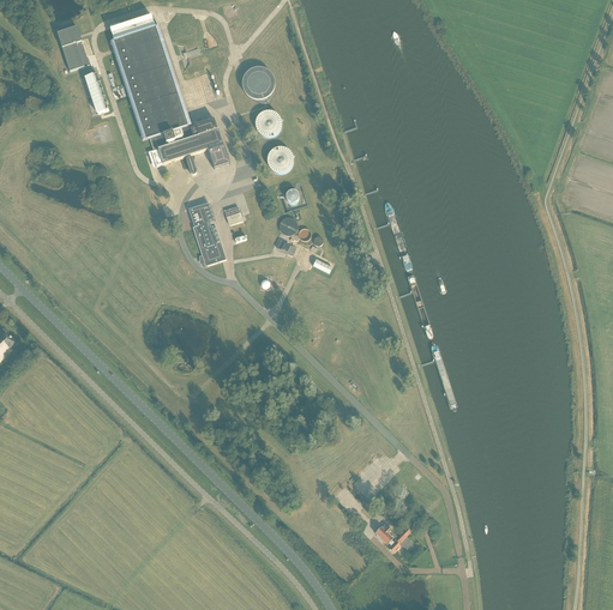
[(155,164),(223,143),(218,127),(216,127),(212,116),(194,122),(196,125),(190,126),(188,122),(157,24),(112,40),(143,138),(149,136),(152,149),(150,149),(155,164)]
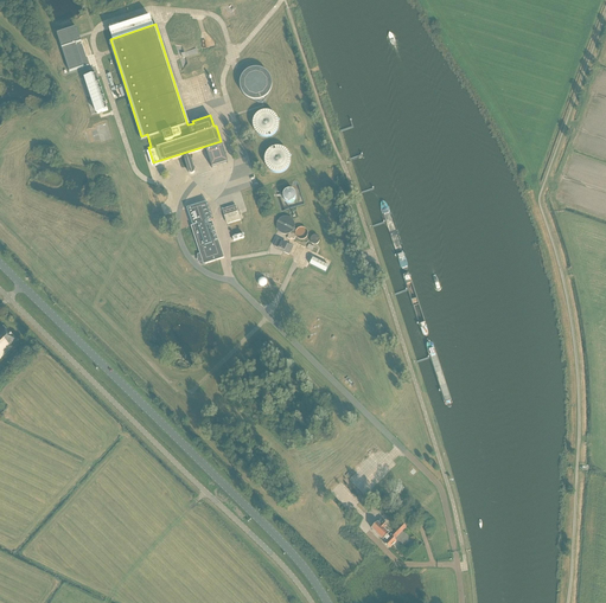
[(87,62),(75,26),(56,32),(69,68),(87,62)]
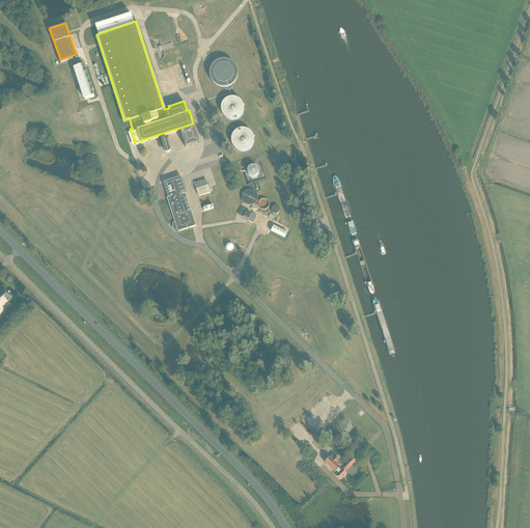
[(93,94),(83,62),(73,65),(84,98),(93,94)]
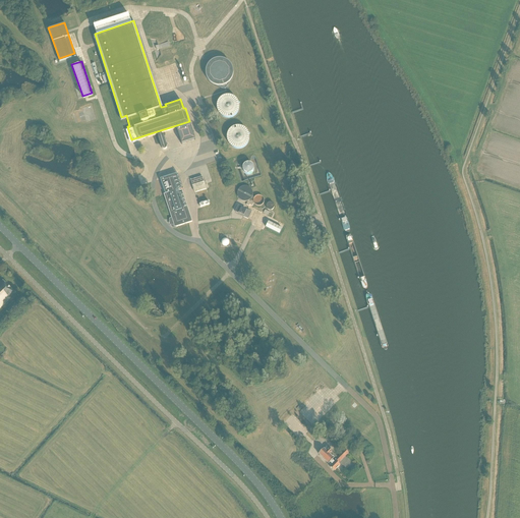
[(238,107),(238,104),(238,101),(237,99),(235,96),(233,95),(230,93),(227,93),(224,93),(222,95),(219,96),(218,99),(216,101),(216,104),(216,107),(218,110),(219,112),(222,114),(224,115),(227,115),(230,115),(233,114),(235,112),(237,110),(238,107)]
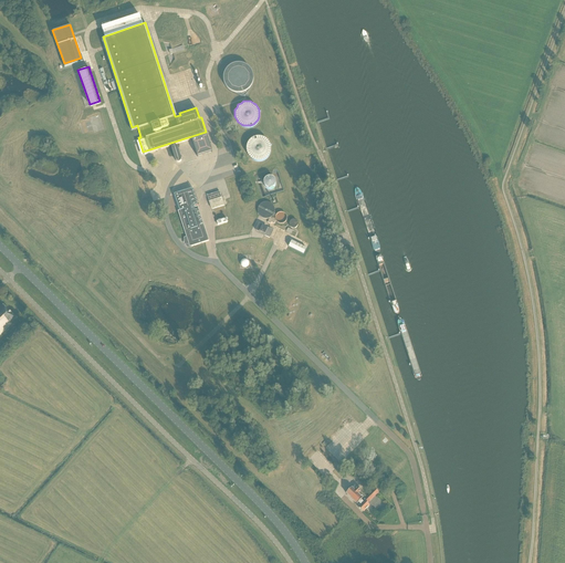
[(211,148),(206,133),(191,137),(197,153),(211,148)]
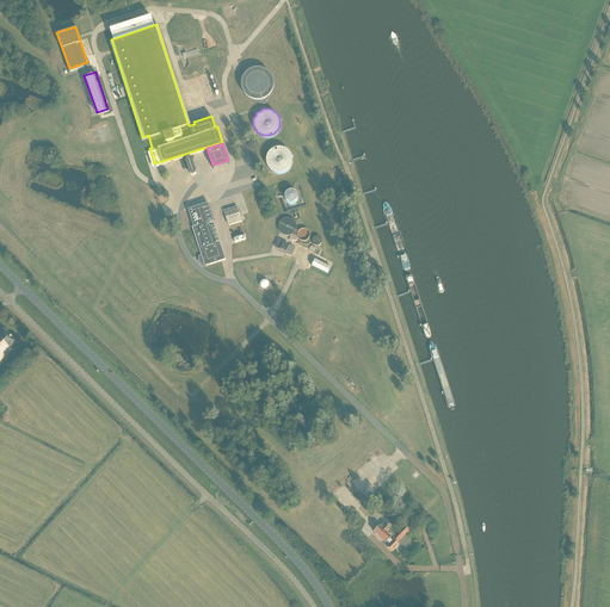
[(291,161),(291,158),(291,155),(290,152),(288,149),(284,147),(282,146),(278,144),(275,146),(271,147),(269,149),(266,152),(265,155),(265,158),(265,161),(266,165),(269,167),(271,169),(275,171),(278,172),(282,171),(284,169),(288,167),(290,165),(291,161)]
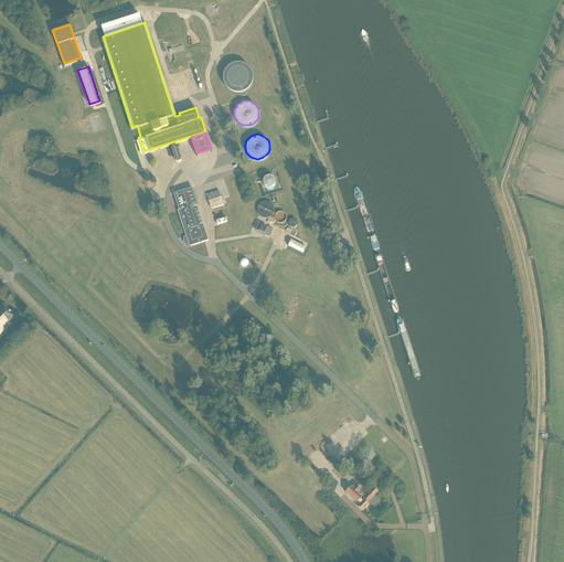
[(172,144),(171,145),(171,146),(171,147),(172,151),(174,156),(174,158),(176,158),(177,159),(179,158),(180,157),(180,156),(180,154),(178,149),(177,145),(176,145),(176,144),(173,142),(172,144)]
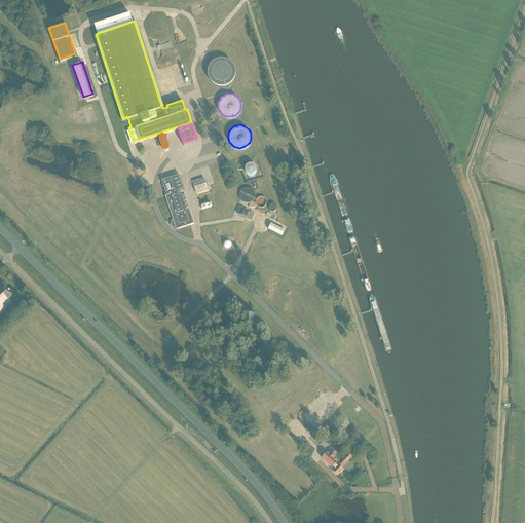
[(205,161),(220,158),(216,139),(212,140),(213,146),(215,146),(216,155),(204,157),(205,161)]
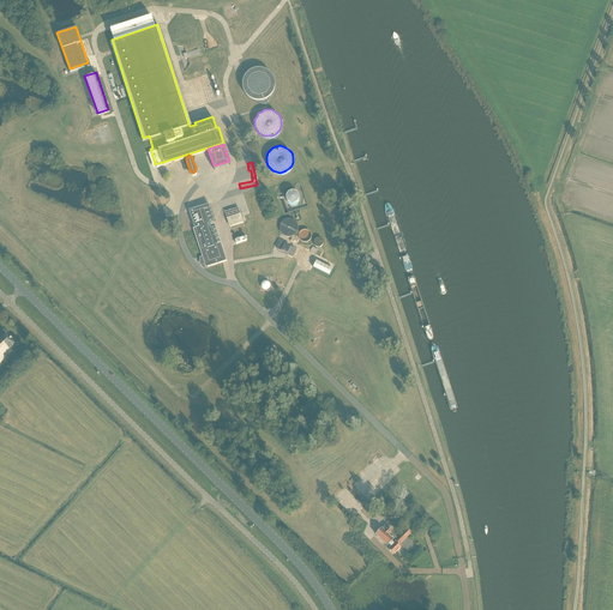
[(298,198),(299,195),(298,193),(296,192),(295,189),(293,189),(290,189),(288,189),(287,192),(286,193),(286,195),(286,198),(287,200),(288,201),(290,203),(293,203),(295,201),(296,200),(298,198)]
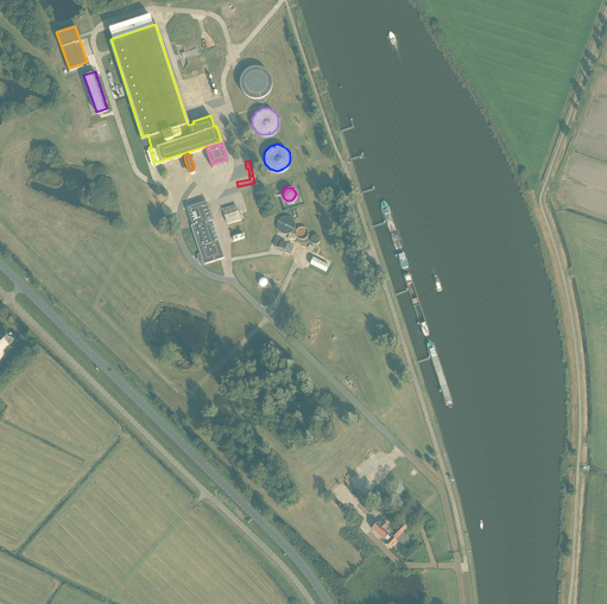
[(202,262),(223,255),(206,199),(187,205),(191,223),(190,223),(202,262)]
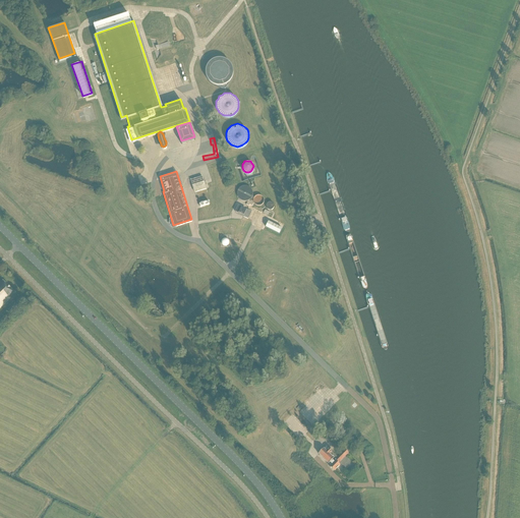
[(203,178),(200,173),(189,177),(191,182),(193,190),(206,186),(203,178)]
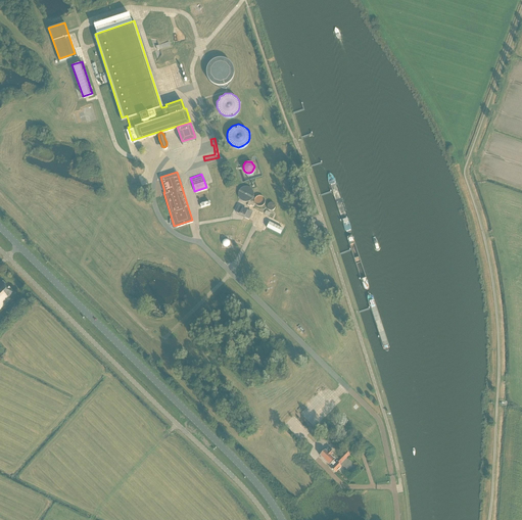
[(246,184),(245,184),(244,184),(242,184),(241,185),(240,185),(239,186),(238,187),(238,189),(237,190),(237,191),(237,193),(238,194),(238,195),(239,196),(240,197),(241,198),(242,199),(243,199),(244,199),(246,199),(247,199),(248,199),(248,198),(249,198),(250,197),(251,196),(252,195),(252,193),(252,192),(252,190),(252,189),(252,188),(251,187),(250,186),(249,185),(248,185),(247,184),(246,184)]
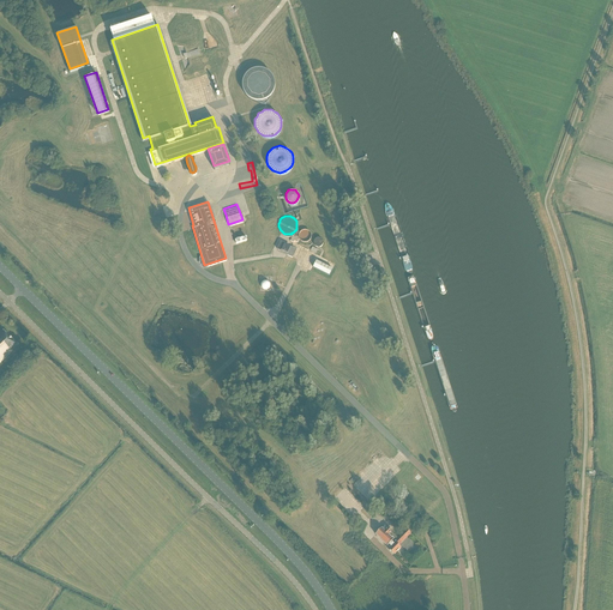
[(310,235),(310,233),(310,231),(308,229),(306,228),(304,227),(301,228),(300,229),(299,231),(298,233),(298,235),(299,235),(300,237),(301,239),(304,240),(306,239),(308,237),(310,235)]
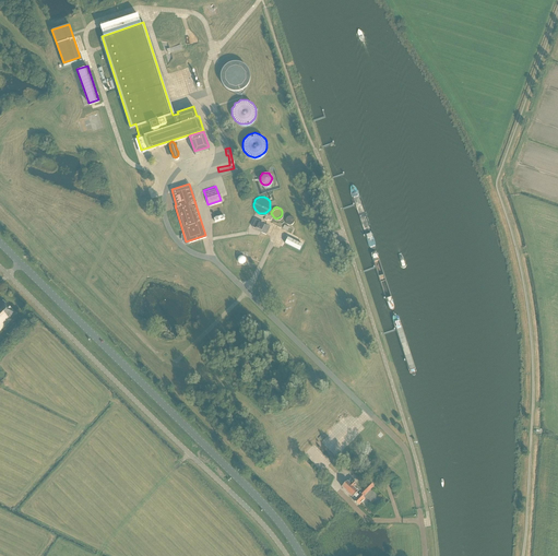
[(265,233),(270,224),(254,217),(251,225),(265,233)]
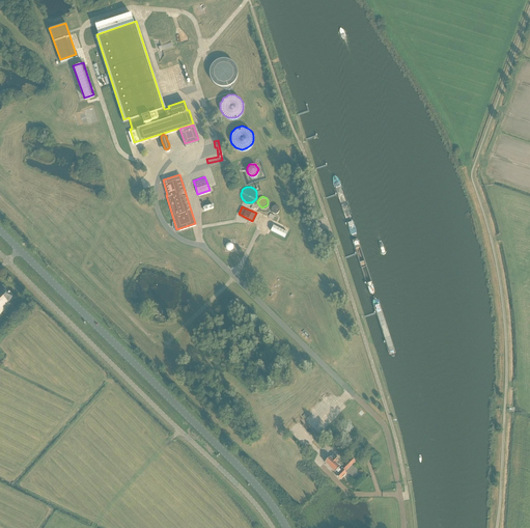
[(286,230),(273,223),(270,229),(284,235),(286,230)]
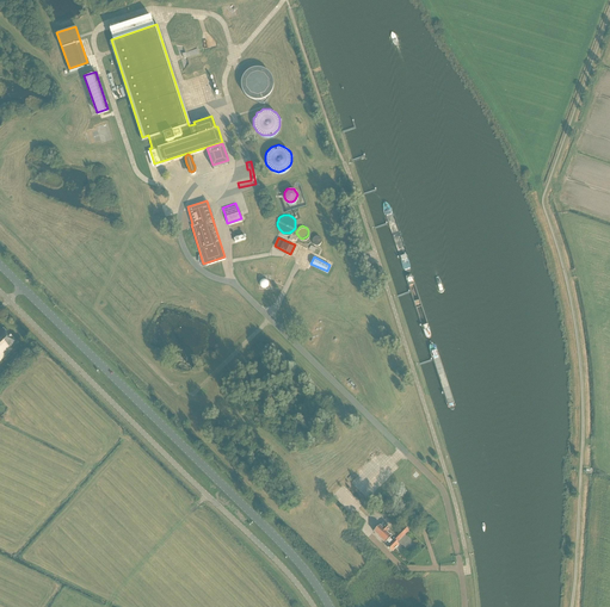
[(0,359),(18,342),(1,326),(0,327),(0,359)]
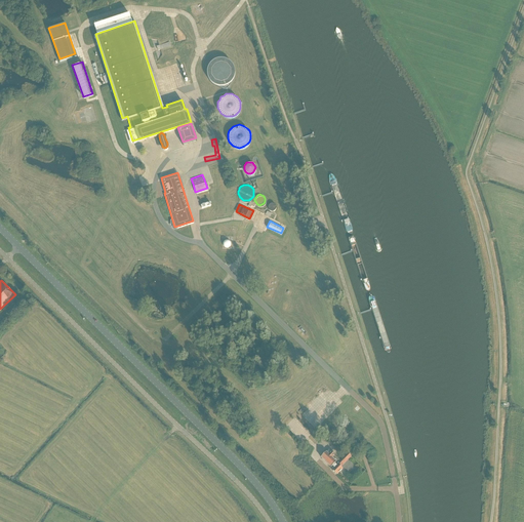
[(12,316),(8,312),(1,319),(5,323),(12,316)]
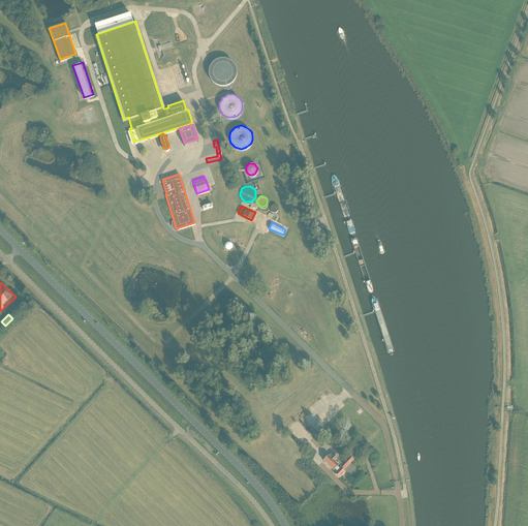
[(323,458),(335,470),(343,462),(337,456),(338,456),(334,453),(332,451),(329,454),(329,453),(323,458)]
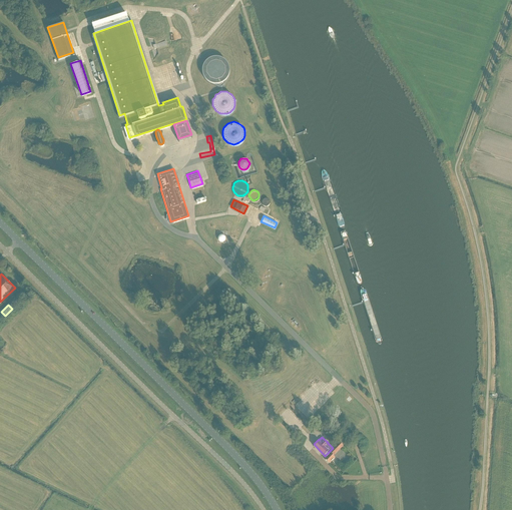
[(340,441),(333,448),(325,456),(326,456),(325,457),(329,461),(335,456),(333,454),(343,444),(340,441)]
